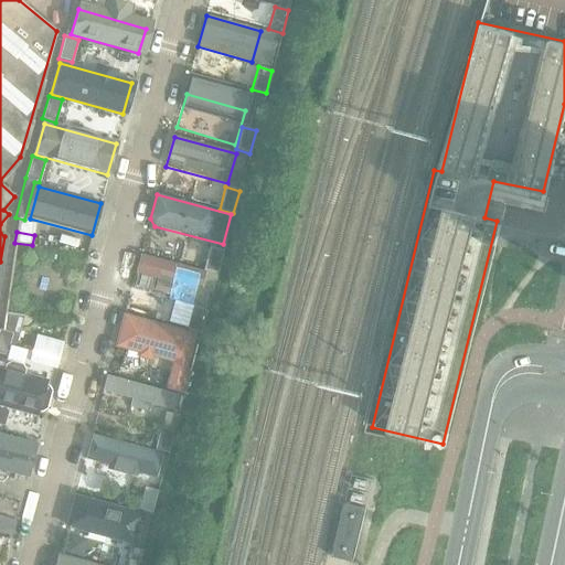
[(216,274),(223,251),(210,247),(203,269),(216,274)]
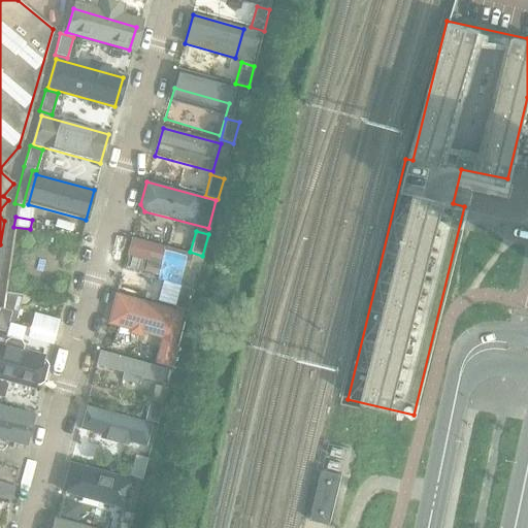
[(191,257),(133,241),(126,268),(184,284),(191,257)]
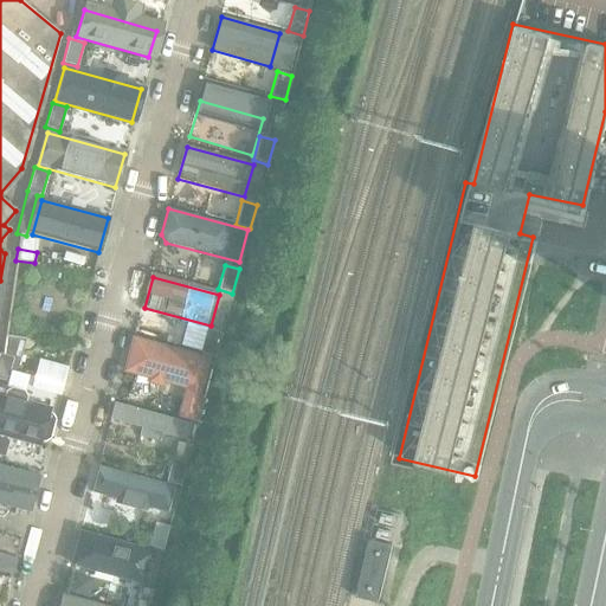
[(214,358),(221,334),(207,329),(200,354),(214,358)]
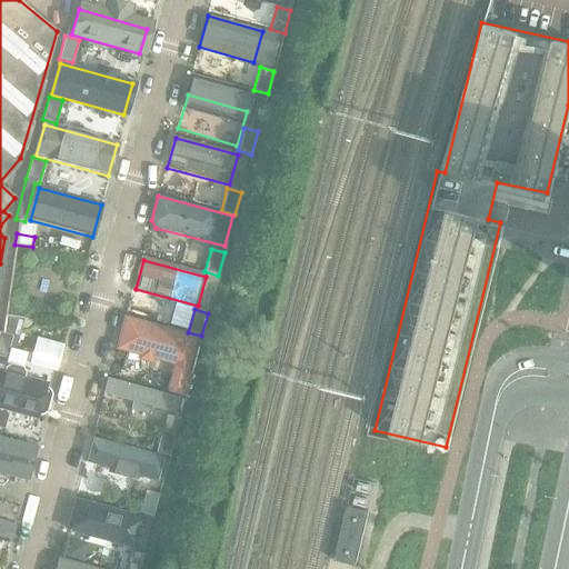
[(19,338),(22,322),(5,319),(2,332),(19,338)]
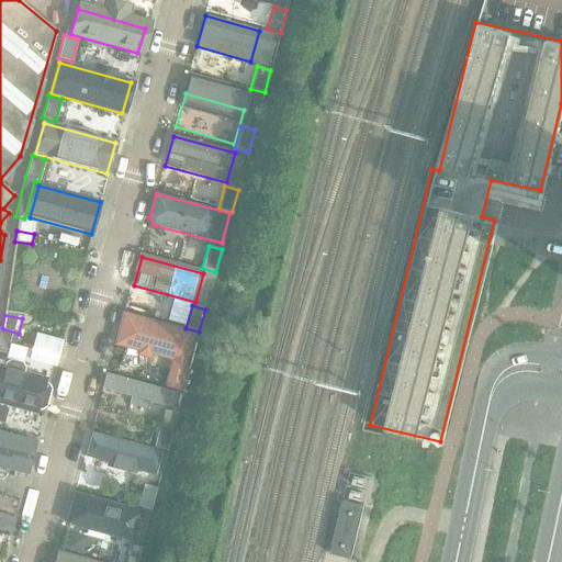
[(126,316),(117,345),(178,362),(187,334),(126,316)]
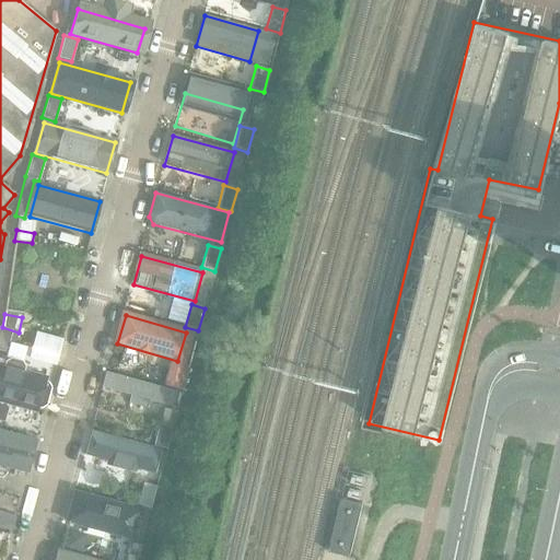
[(13,349),(19,333),(2,327),(0,326),(0,350),(6,353),(7,350),(13,349)]
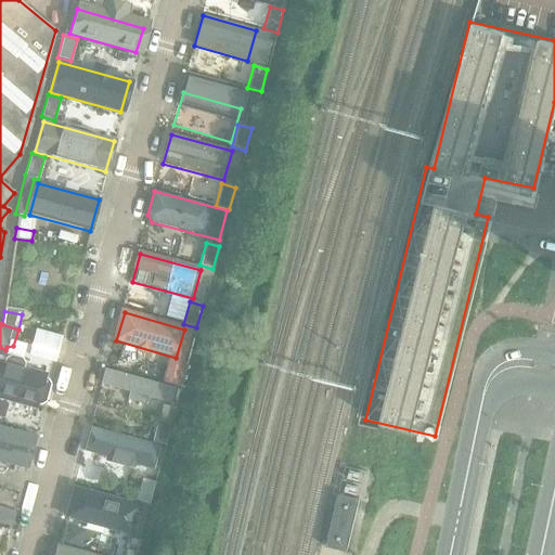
[(180,386),(186,364),(173,361),(167,383),(180,386)]
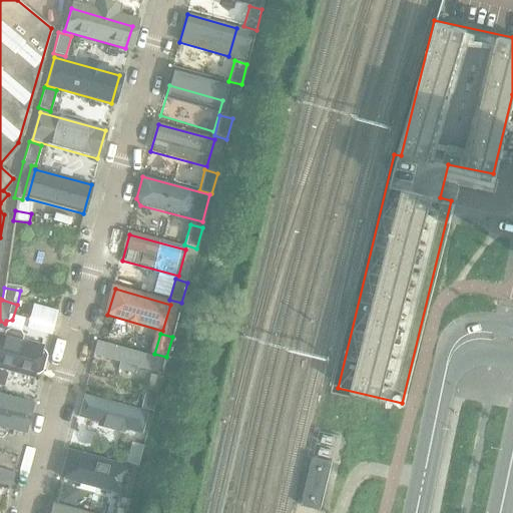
[(45,350),(0,338),(0,366),(38,376),(45,350)]
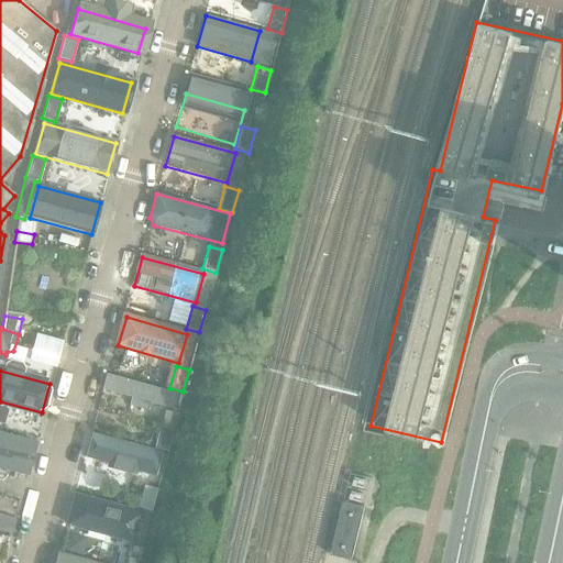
[(111,378),(106,395),(168,412),(174,396),(111,378)]
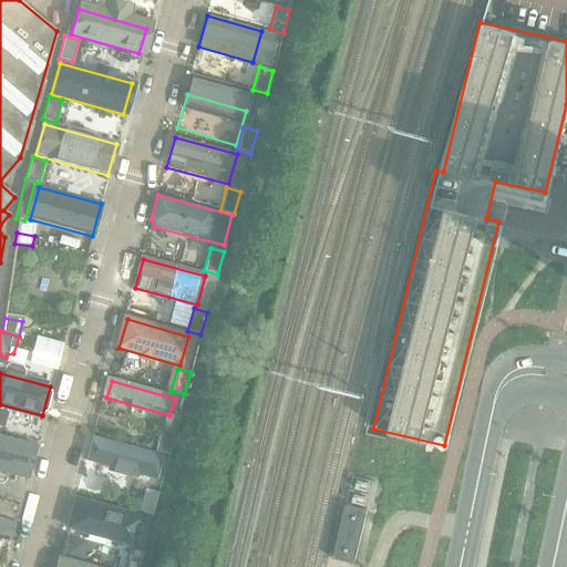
[(173,415),(168,431),(174,432),(178,416),(173,415)]
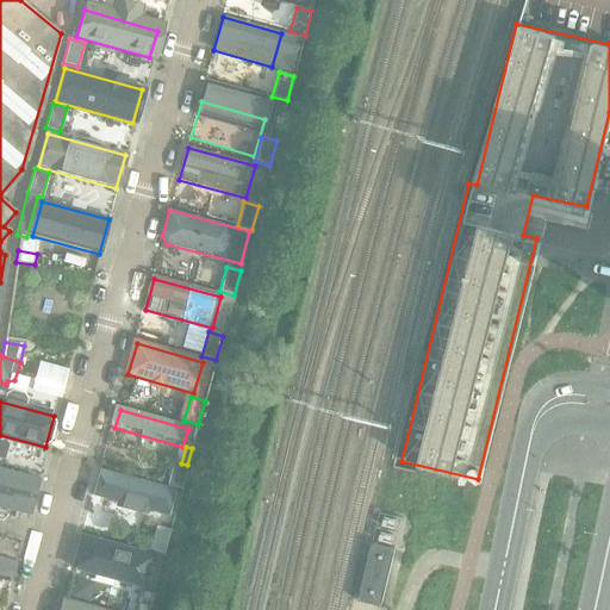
[(181,490),(187,465),(181,464),(173,461),(166,485),(181,490)]
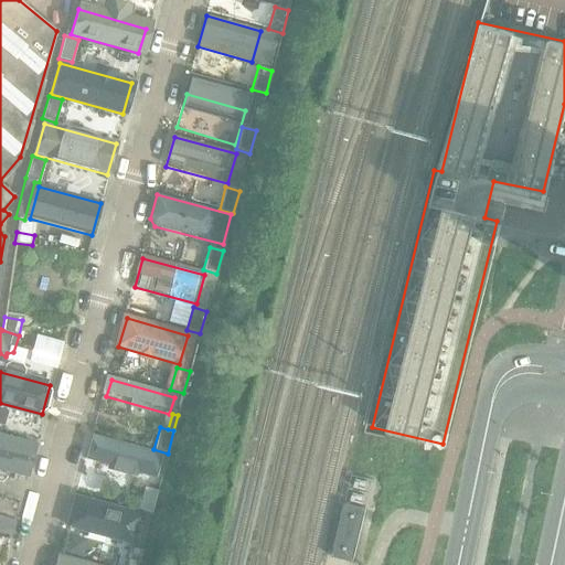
[(96,438),(91,461),(153,479),(160,457),(96,438)]
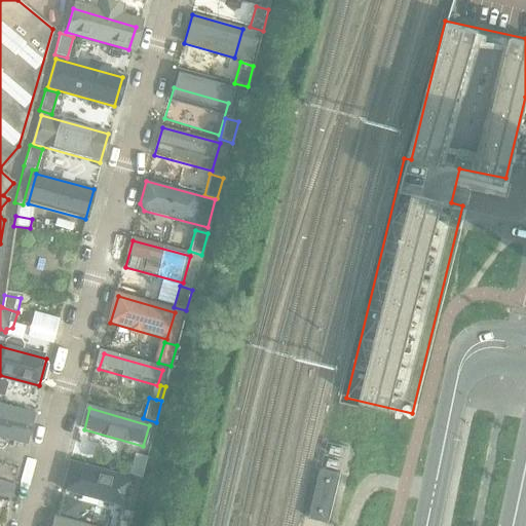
[(30,419),(0,410),(0,436),(23,443),(30,419)]
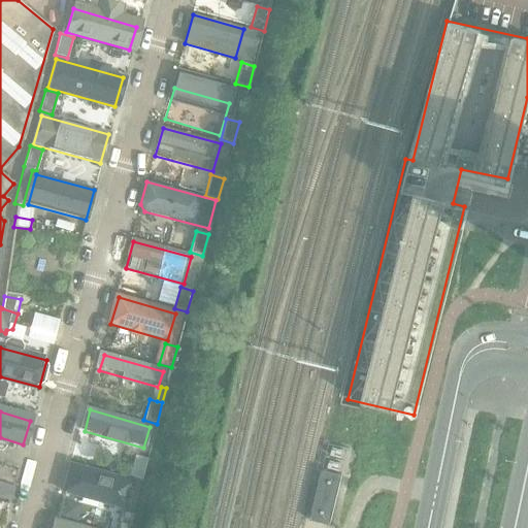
[(141,480),(147,459),(134,455),(129,476),(141,480)]
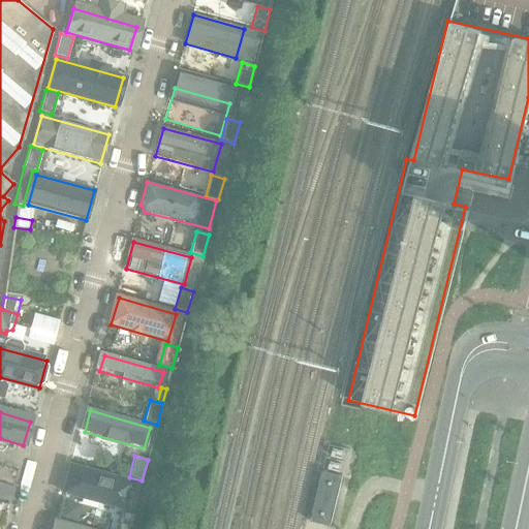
[(73,466),(66,495),(126,510),(133,481),(73,466)]
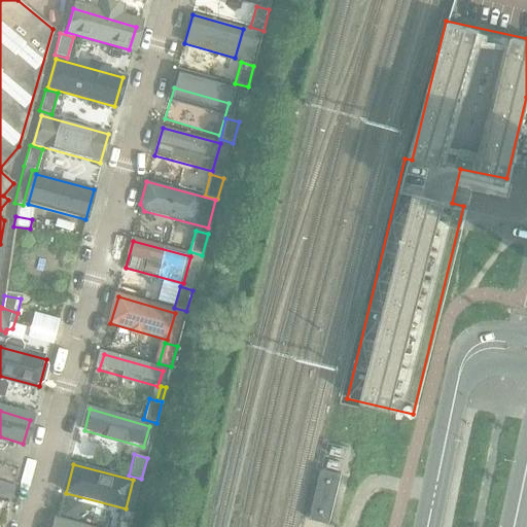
[(329,524),(341,473),(321,469),(309,520),(329,524)]
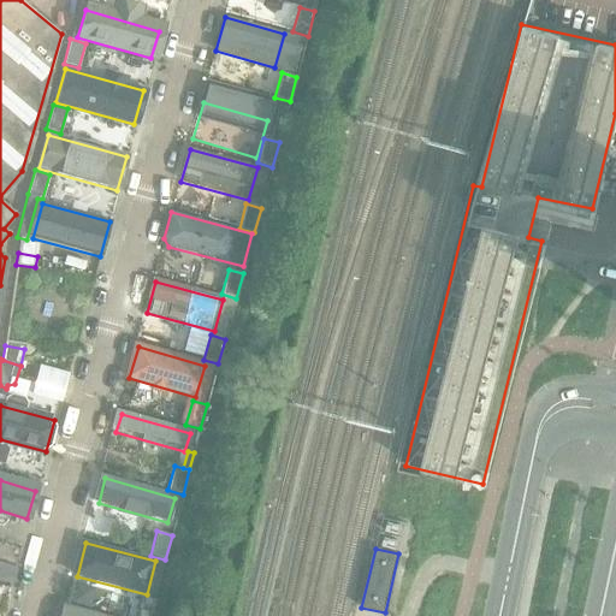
[(16,567),(0,562),(0,580),(11,584),(16,567)]
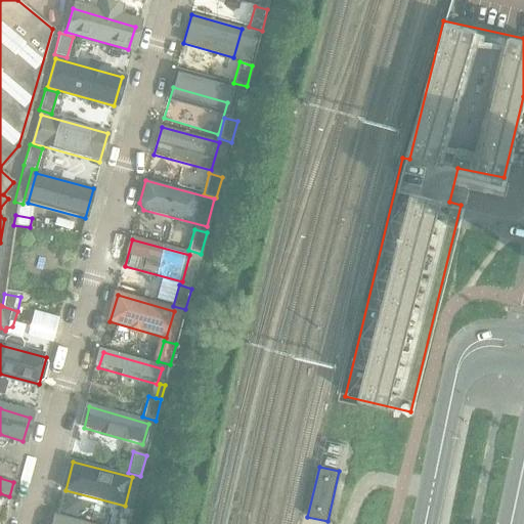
[(127,523),(131,511),(118,508),(114,523),(127,523)]
